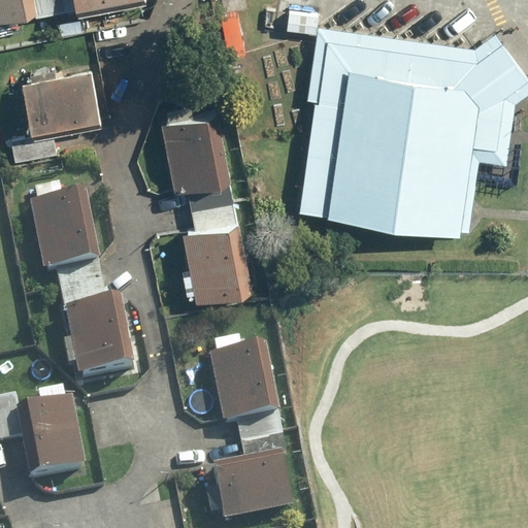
[(23,0),(0,0),(0,18),(26,12),(23,0)]
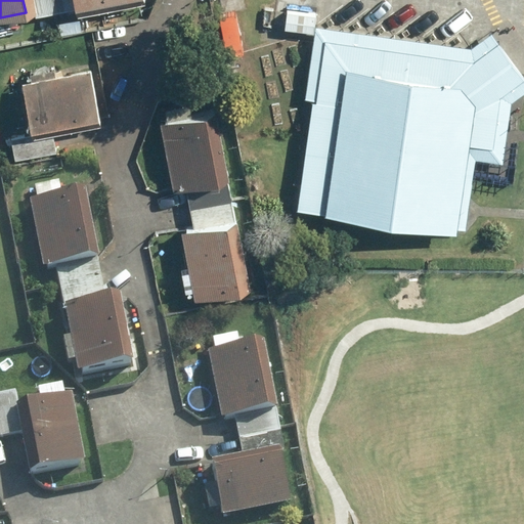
[(38,0),(41,12),(97,0),(38,0)]
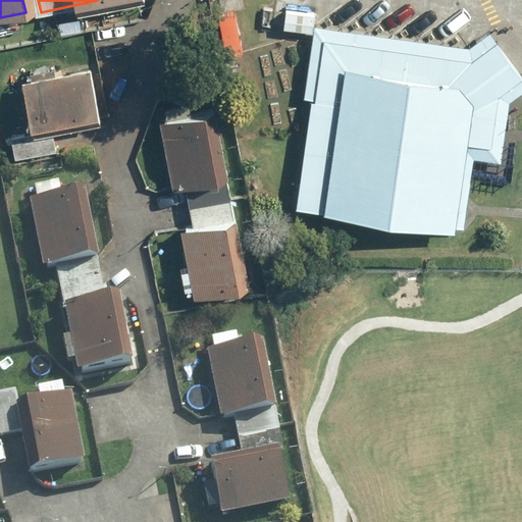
[(464,52),(315,29),(303,101),(313,102),(296,212),(462,239),(474,163),(501,167),(512,101),(521,93),(521,77),(490,34),(464,52)]
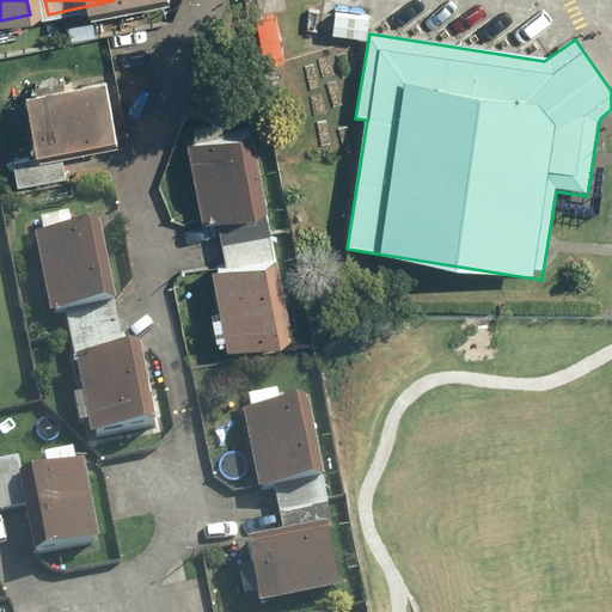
[(31,81),(32,90),(23,92),(32,147),(116,134),(108,78),(65,85),(63,77),(31,81)]
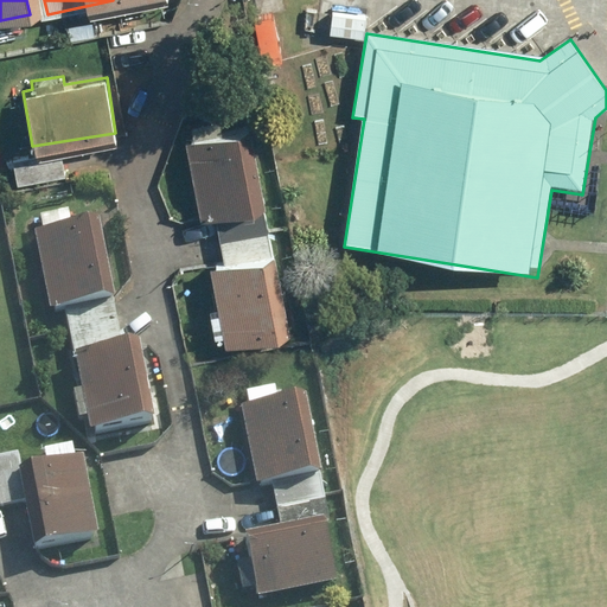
[(236,128),(183,139),(199,219),(253,209),(236,128)]
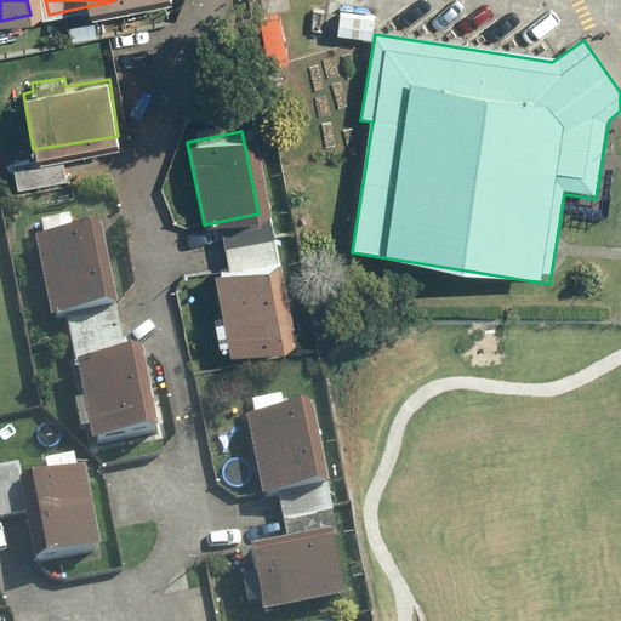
[(85,231),(30,241),(47,324),(102,313),(85,231)]
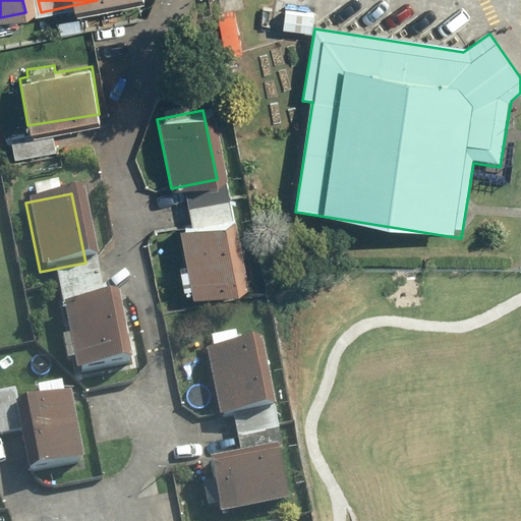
[(224,217),(178,226),(192,295),(237,286),(224,217)]
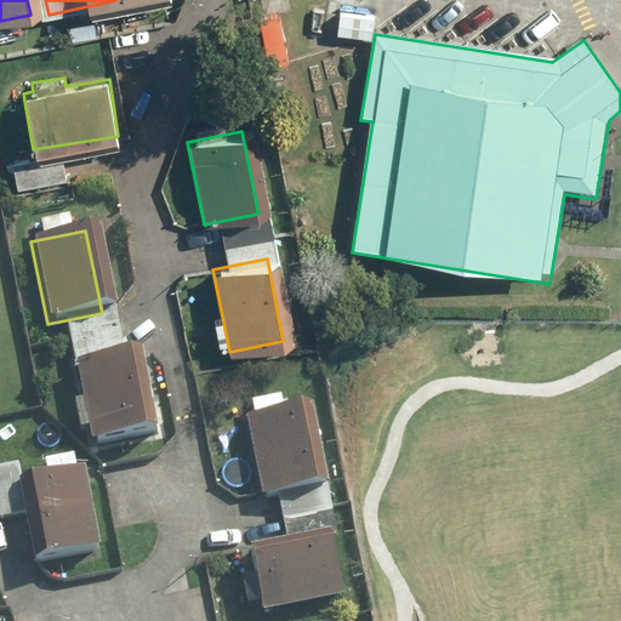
[(125,357),(70,368),(87,450),(142,439),(125,357)]
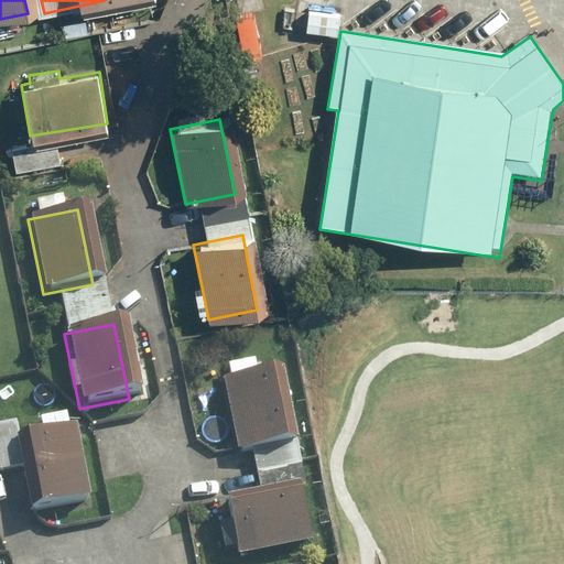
[(230,381),(220,382),(235,456),(284,447),(270,372),(256,376),(253,362),(228,368),(230,381)]
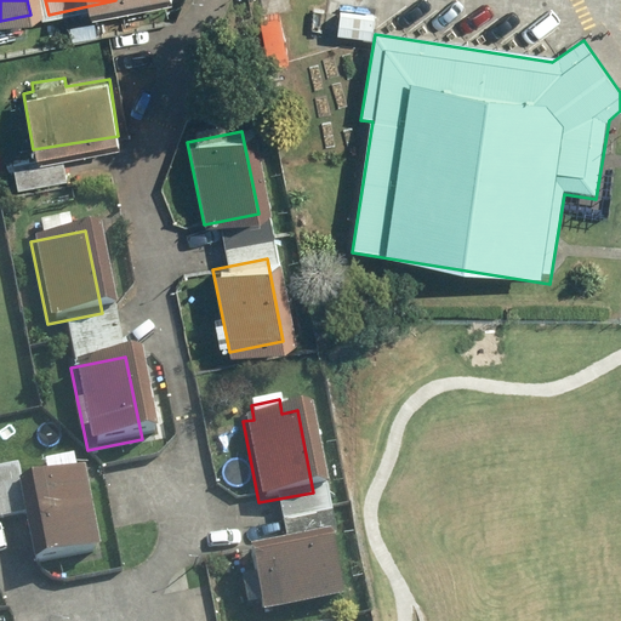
[(22,482),(20,465),(0,467),(0,520),(26,517),(34,565),(98,554),(84,468),(74,471),(73,461),(43,467),(45,477),(22,482)]
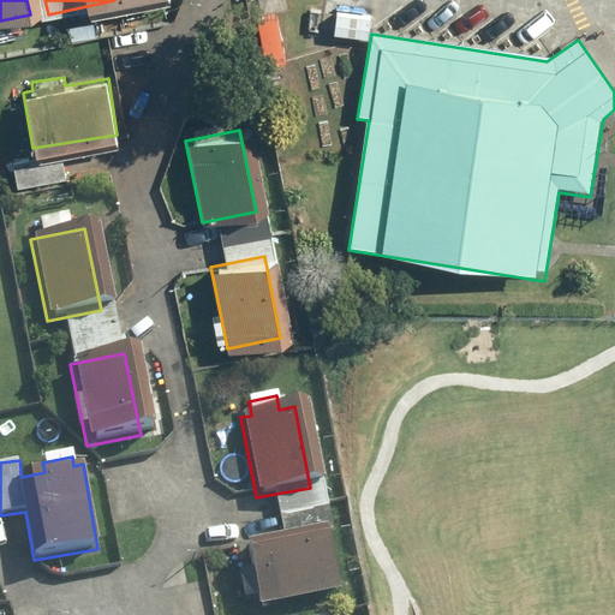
[(249,598),(342,584),(334,530),(240,544),(249,598)]
